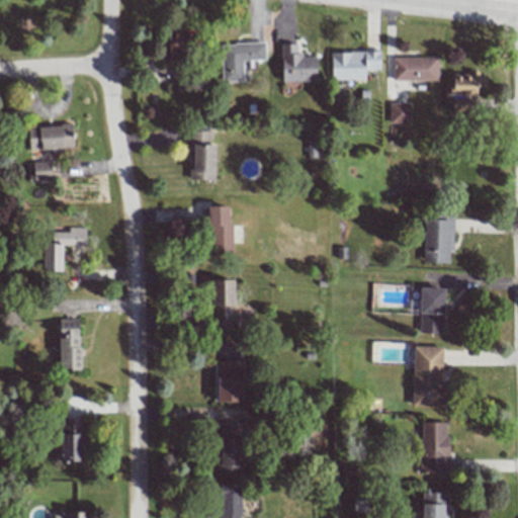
[(168,61),(193,60),(192,31),(167,32),(168,61)]
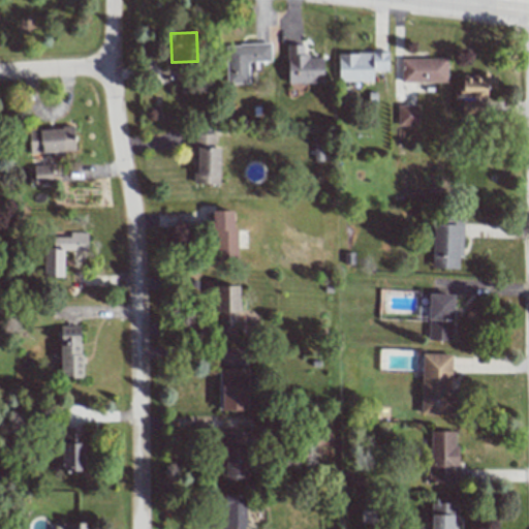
[(226,84),(248,83),(248,62),(270,61),(270,43),(225,44),(226,84)]
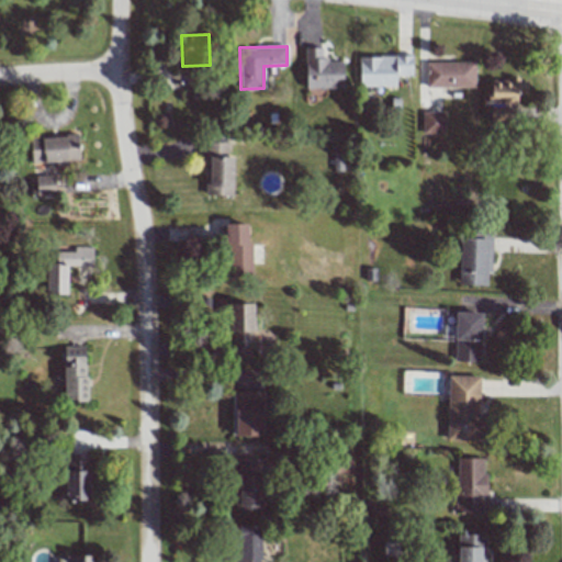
[(305,89),(343,88),(343,60),(322,60),(321,47),(304,47),(305,89)]
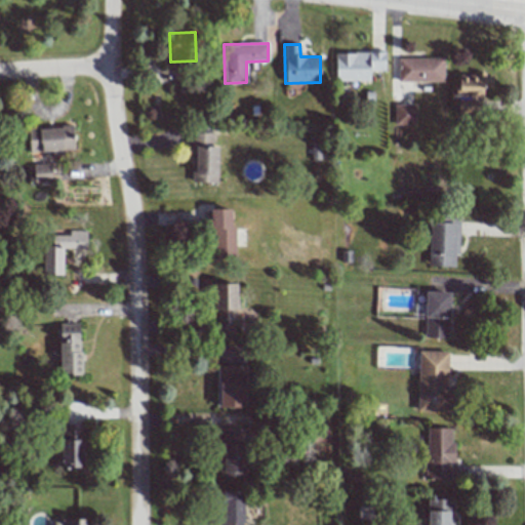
[(335,81),(369,81),(369,70),(385,70),(385,52),(335,52),(335,81)]
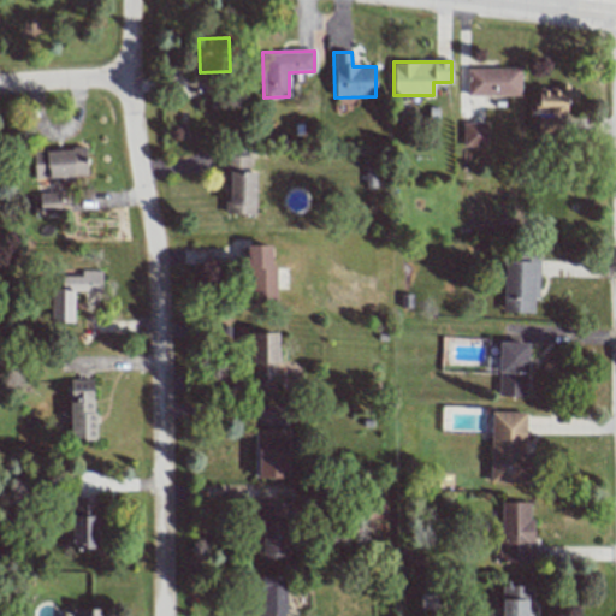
[(520,67),(467,69),(467,96),(520,95),(520,67)]
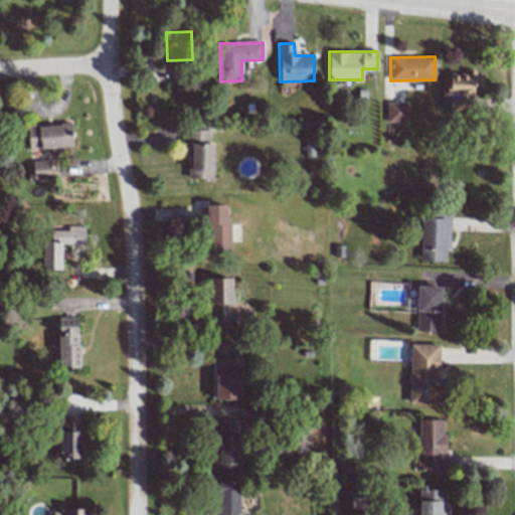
[(450,72),(449,111),(464,111),(465,96),(474,96),(474,87),(482,87),(483,72),(450,72)]
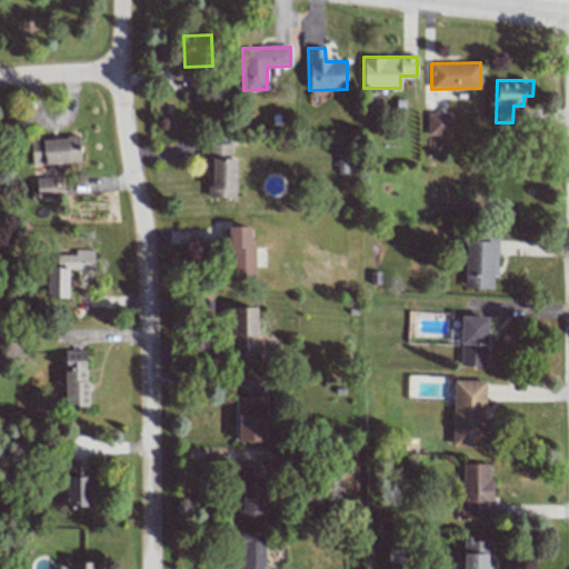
[(449,112),(427,112),(427,137),(450,136),(449,112)]
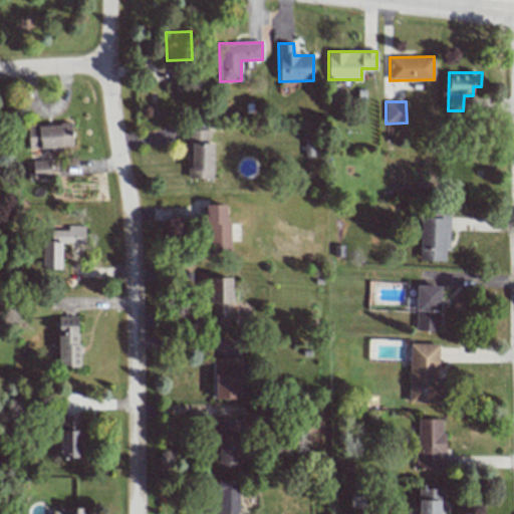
[(27,125),(28,149),(72,148),(71,124),(27,125)]
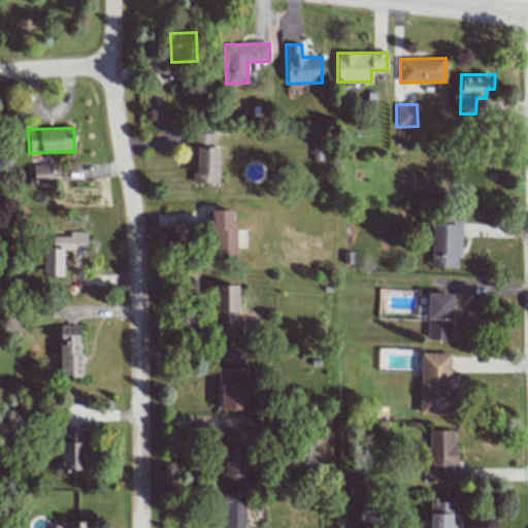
[(219,184),(220,147),(213,147),(213,131),(195,131),(194,184),(219,184)]
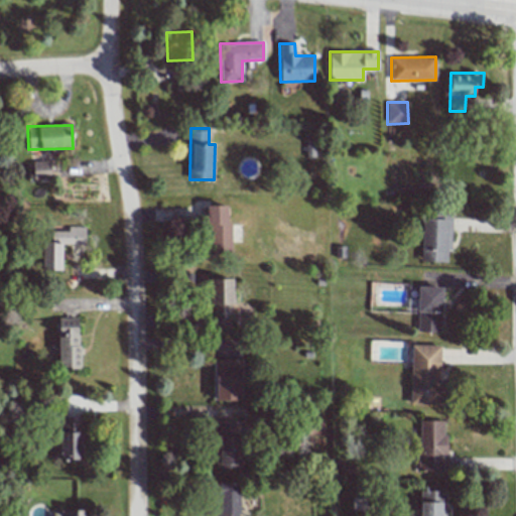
[(32,162),(33,180),(50,180),(49,161),(32,162)]
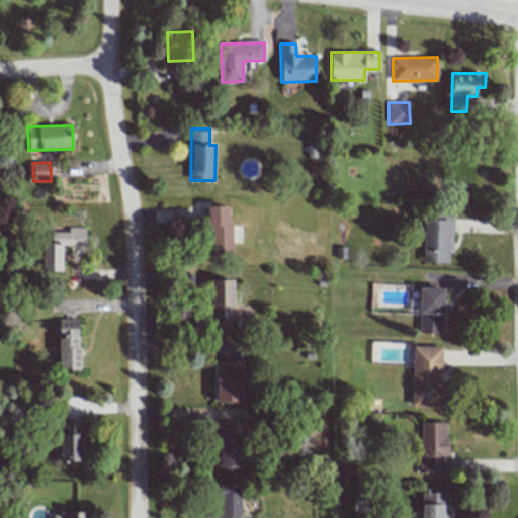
[(230,206),(207,206),(209,259),(232,258),(230,206)]
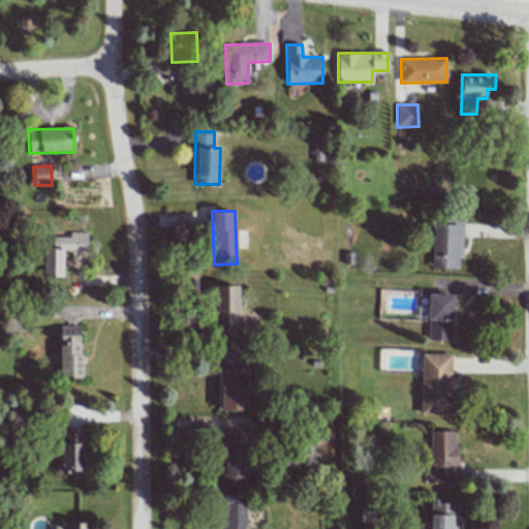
[(462,256),(463,220),(433,219),(431,269),(458,269),(458,256),(462,256)]
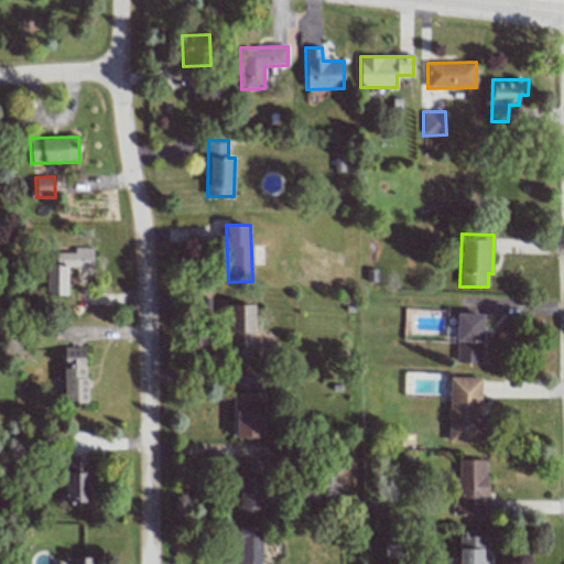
[(93,268),(93,248),(74,247),(74,253),(55,252),(55,264),(46,264),(45,295),(67,296),(67,268),(93,268)]
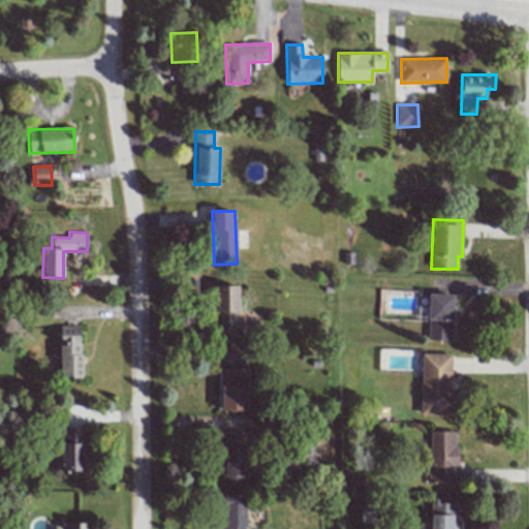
[(238,286),(216,286),(216,338),(237,338),(238,286)]
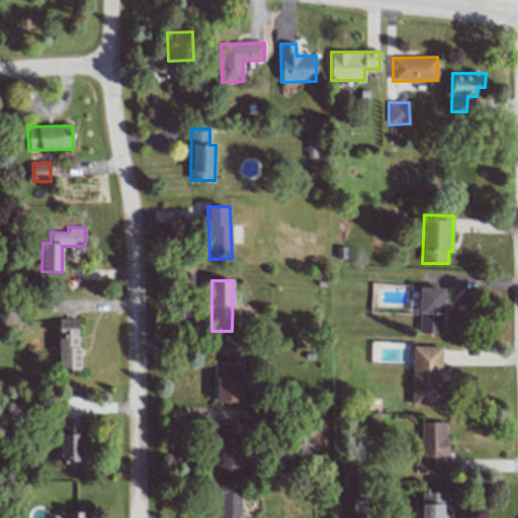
[(444,288),(420,287),(418,333),(443,334),(444,288)]
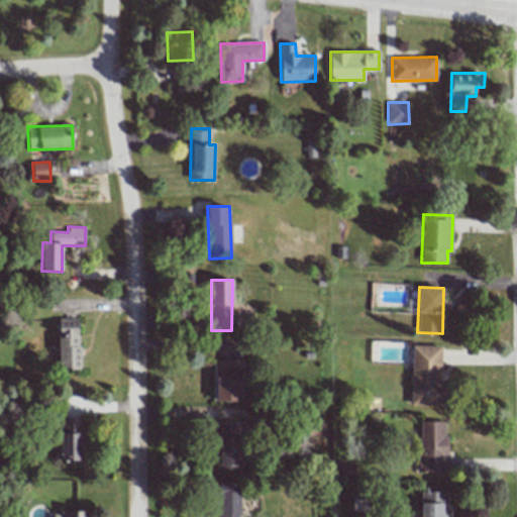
[(79,318),(58,319),(59,370),(80,370),(79,318)]
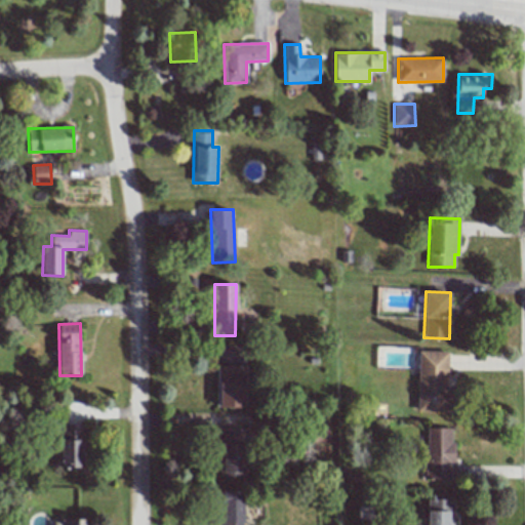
[(447,411),(448,352),(418,351),(417,411),(447,411)]
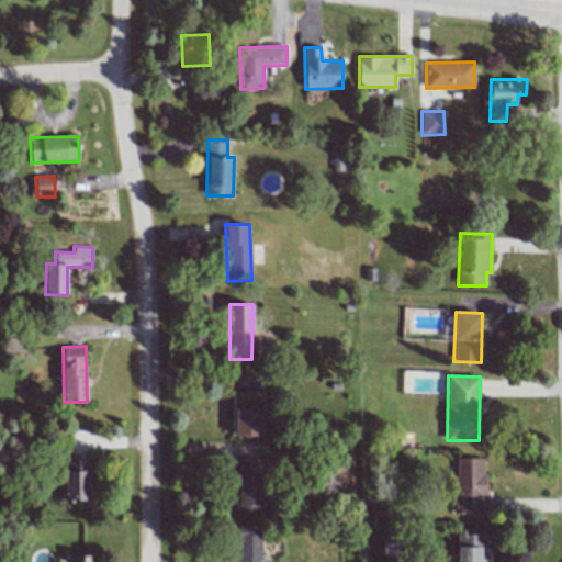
[(233,437),(263,436),(262,392),(232,392),(233,437)]
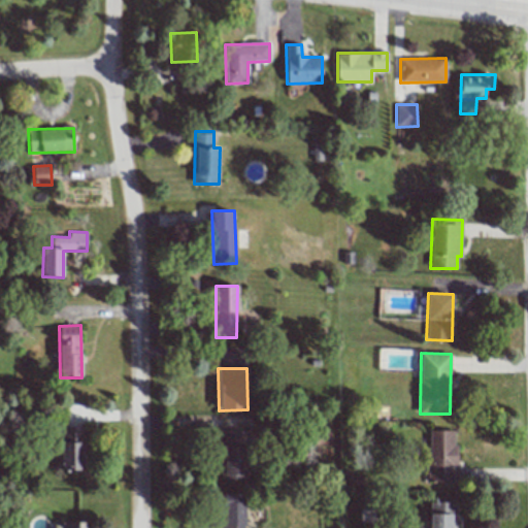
[(83,470),(84,427),(61,426),(61,470),(83,470)]
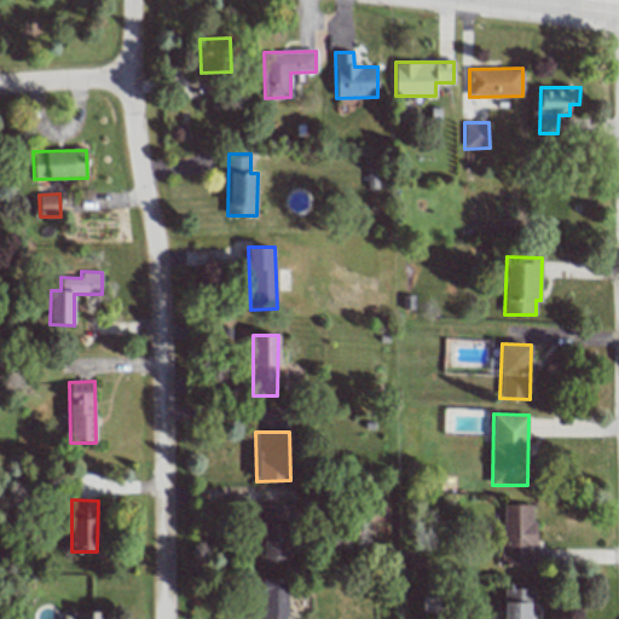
[(387,504),(368,503),(368,520),(387,521),(387,504)]
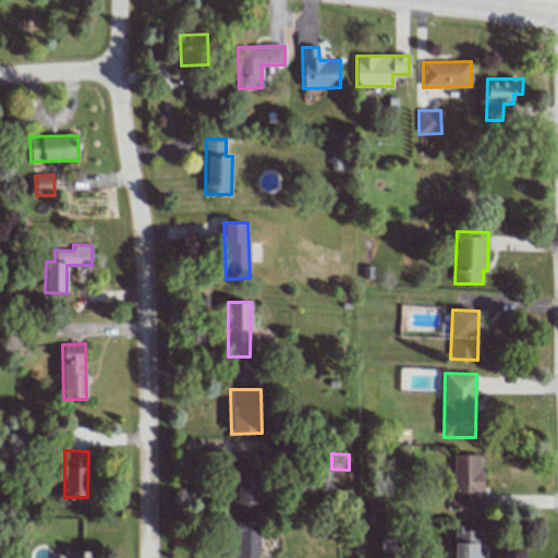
[(232,507),(262,506),(261,456),(231,457),(232,507)]
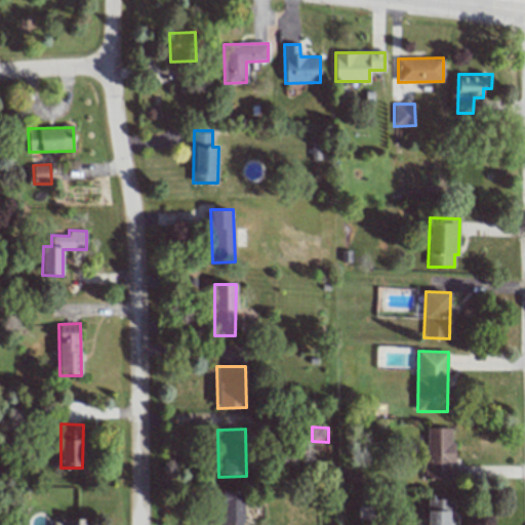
[(452,429),(426,429),(427,480),(452,480),(452,429)]
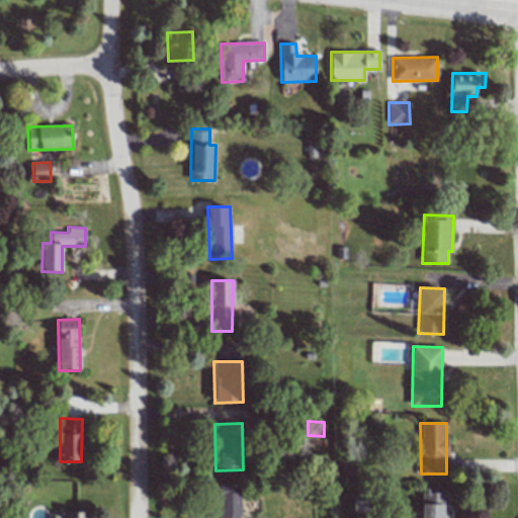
[(214,517),(240,517),(240,485),(219,485),(220,512),(216,513),(214,517)]
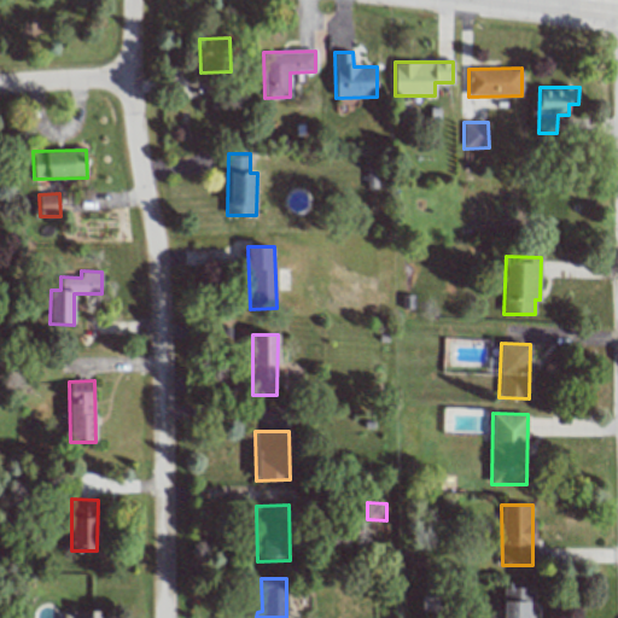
[(532,617),(532,588),(502,588),(503,617),(484,617),(483,617),(532,617)]
